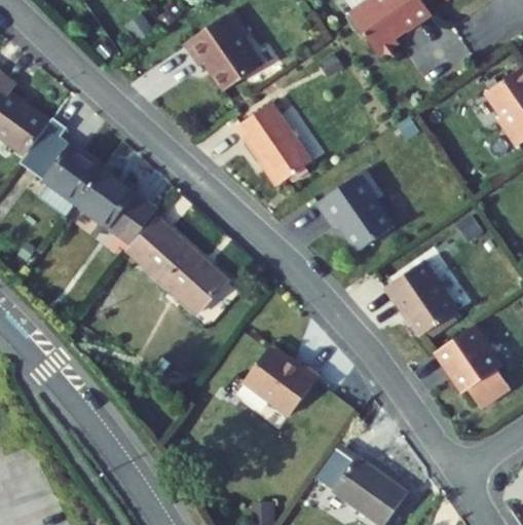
[(406,32),(430,15),(418,0),(368,0),(347,14),(346,22),(355,34),(362,35),(378,59),(382,54),(390,57),(391,48),(397,45),(390,36),(403,28),(406,32)]
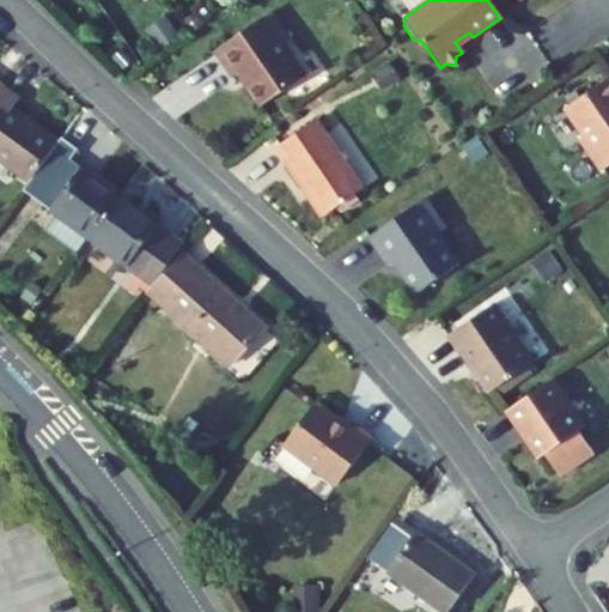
[(304,74),(281,42),(288,37),(269,11),(212,52),(230,78),(236,74),(259,107),(304,74)]
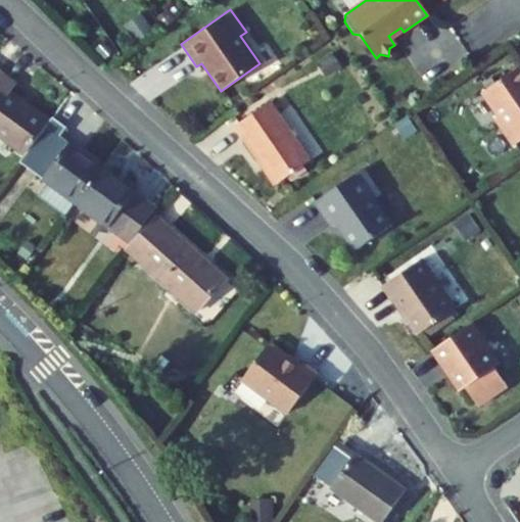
[(139,40),(153,29),(146,19),(132,30),(139,40)]
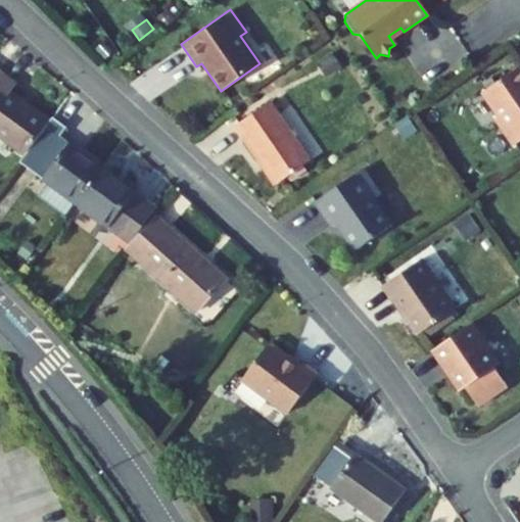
[(338,68),(330,55),(317,64),(326,77),(338,68)]
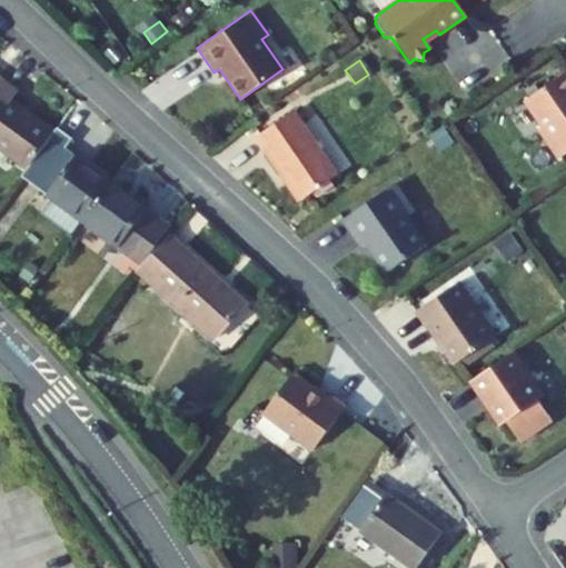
[(565,75),(564,72),(523,102),(540,129),(539,135),(557,160),(562,158),(565,153),(565,75)]
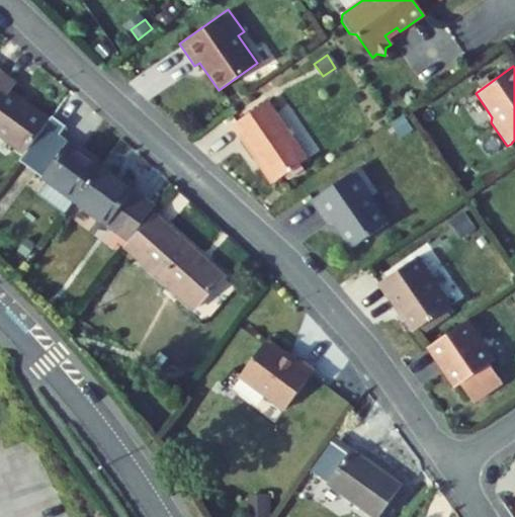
[(48,120),(9,92),(14,85),(0,73),(0,136),(23,154),(48,120)]
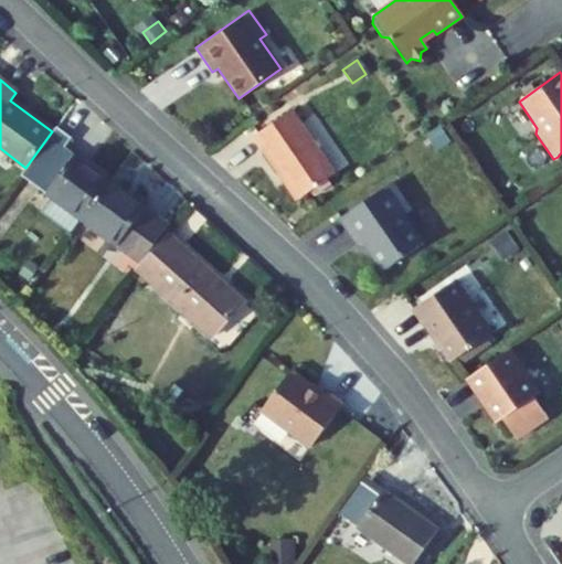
[(289,112),(253,136),(297,200),(308,191),(325,180),(332,174),(289,112)]
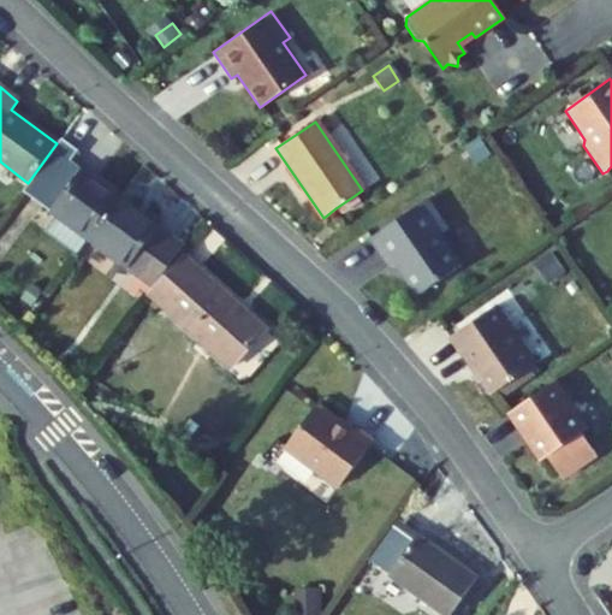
[(118,200),(69,163),(76,151),(60,140),(57,143),(28,183),(21,191),(48,212),(87,240),(118,200)]
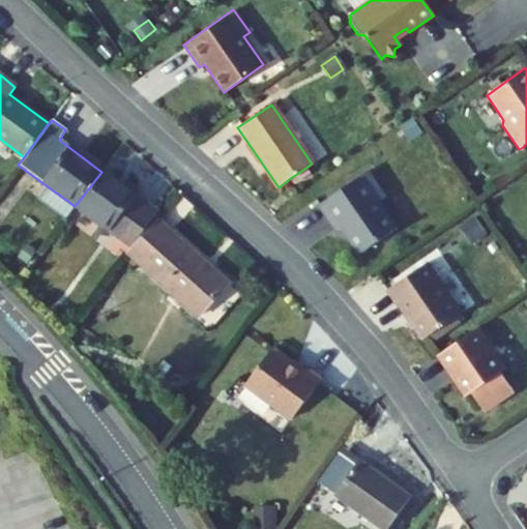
[(419,134),(411,121),(400,129),(408,142),(419,134)]
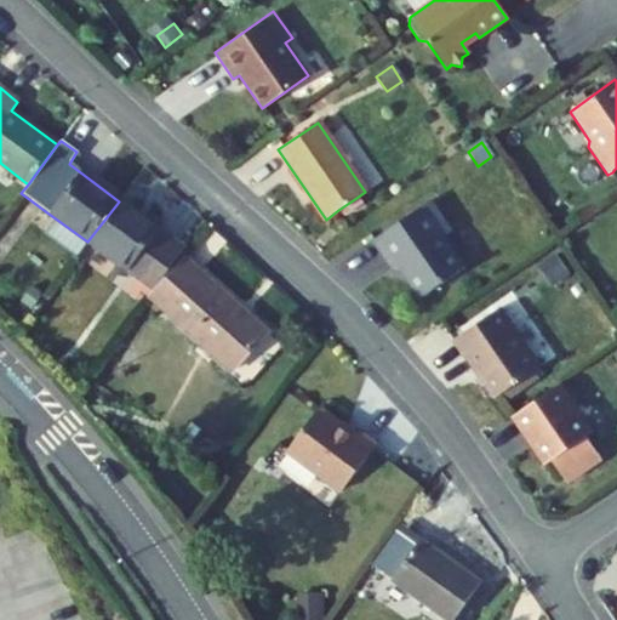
[(342,216),(360,203),(356,198),(338,210),(342,216)]
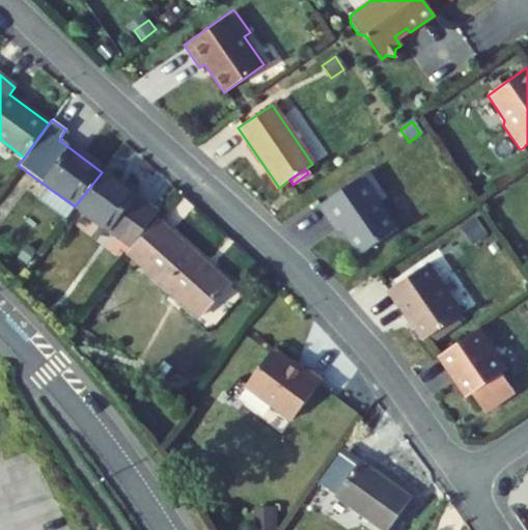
[(397,228),(379,202),(386,198),(367,171),(316,206),(334,232),(338,229),(340,231),(343,238),(356,234),(354,243),(361,253),(397,228)]
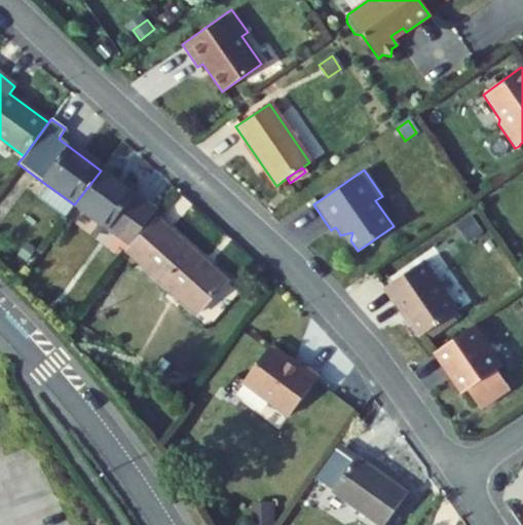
[(128,246),(155,212),(101,171),(74,204),(128,246)]
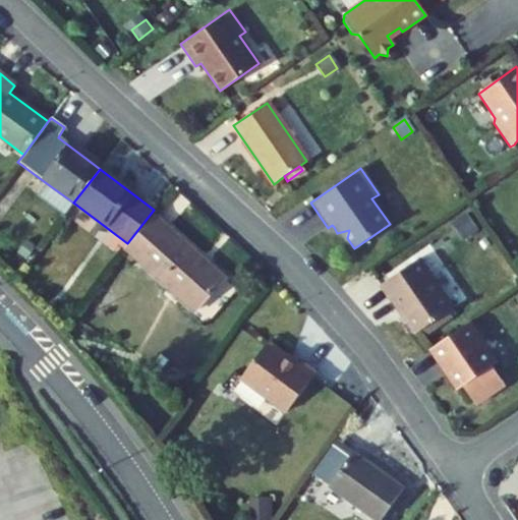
[(223,280),(152,217),(124,248),(194,311),(223,280)]
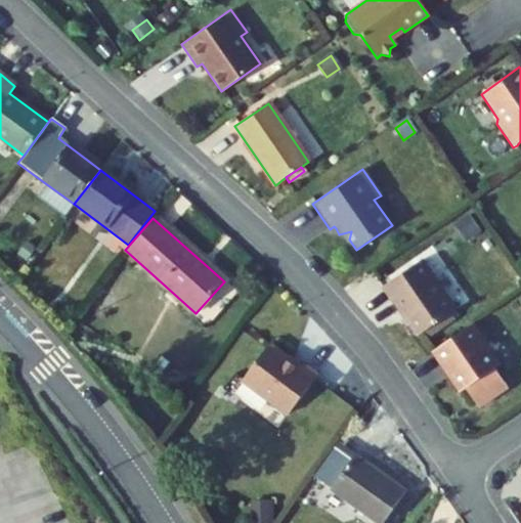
[(31,261),(36,255),(29,250),(24,256),(31,261)]
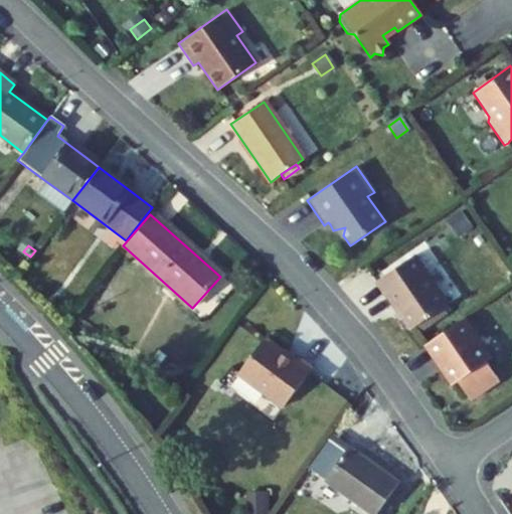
[(447,305),(412,255),(375,282),(385,297),(386,296),(410,330),(416,326),(442,309),(443,308),(447,305)]
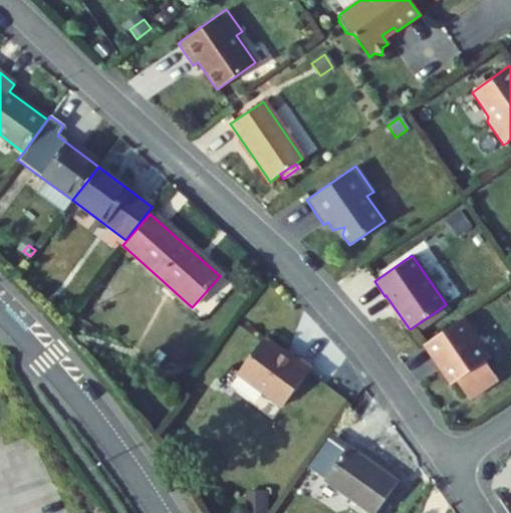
[(243,300),(256,283),(248,277),(236,294),(243,300)]
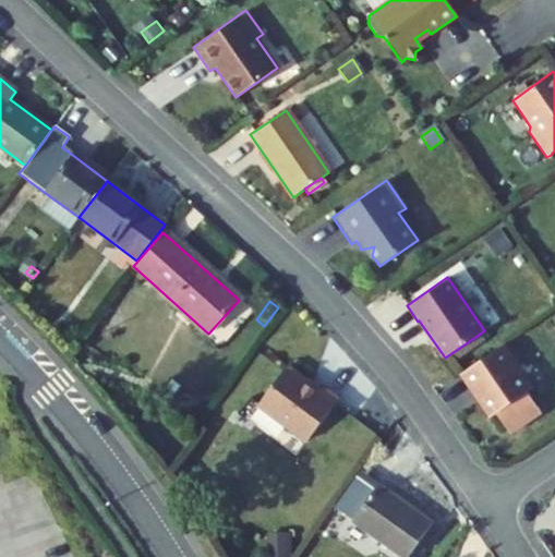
[(456,360),(484,340),(480,334),(479,335),(451,353),(456,360)]
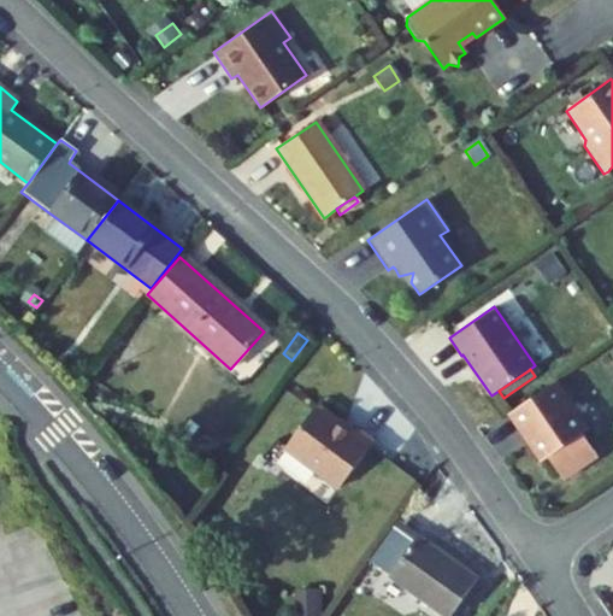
[(571,404),(556,381),(507,415),(519,433),(522,430),(542,461),(546,457),(560,479),(595,455),(581,434),(585,430),(569,405),(571,404)]
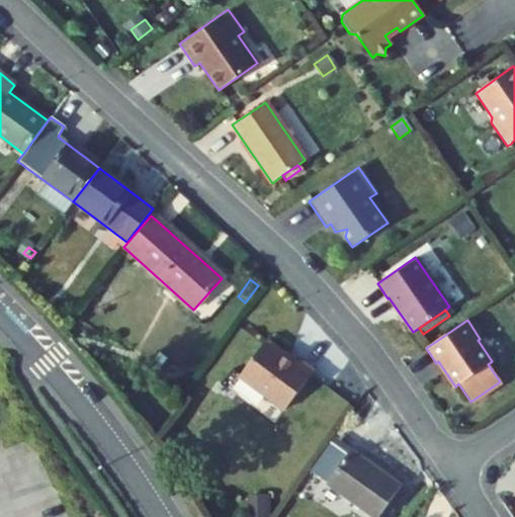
[(282,411),(313,372),(298,361),(297,363),(293,359),(291,361),(265,341),(238,376),(282,411)]
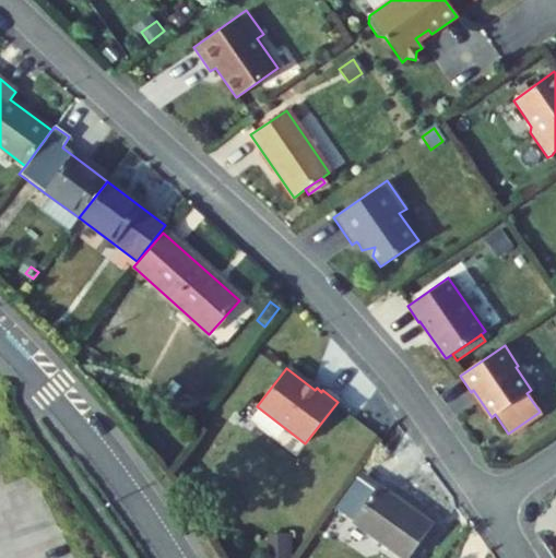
[(194,402),(182,392),(172,405),(185,415),(194,402)]
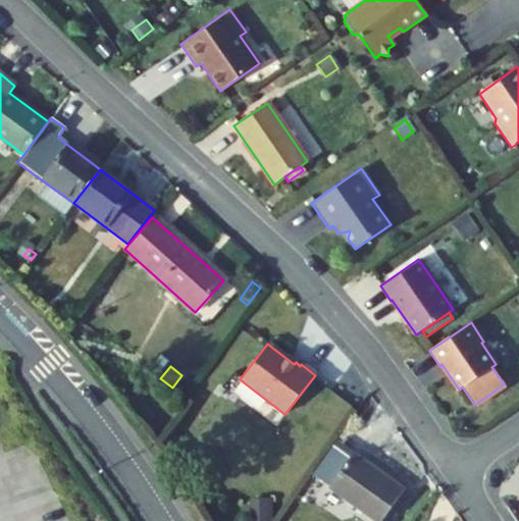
[(328,487),(352,454),(332,439),(308,473),(328,487)]
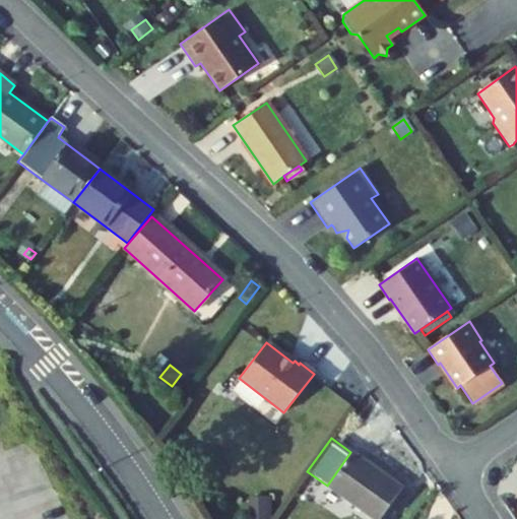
[(379,518),(401,489),(350,452),(327,485),(375,518),(379,518)]
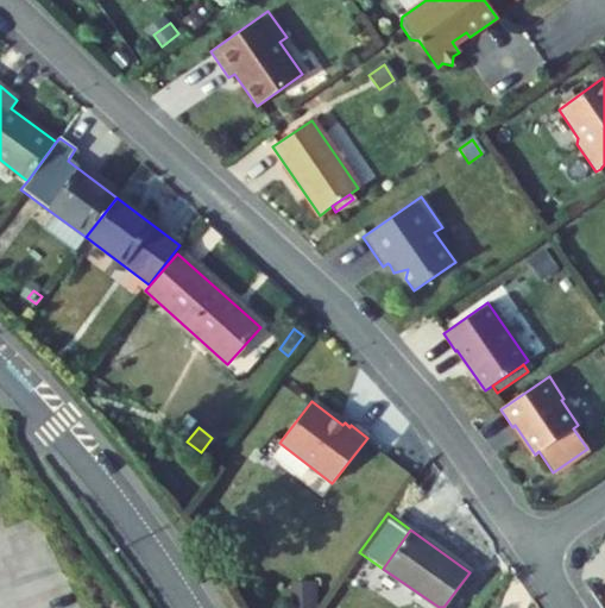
[(451,607),(474,576),(470,572),(443,607),(451,607)]
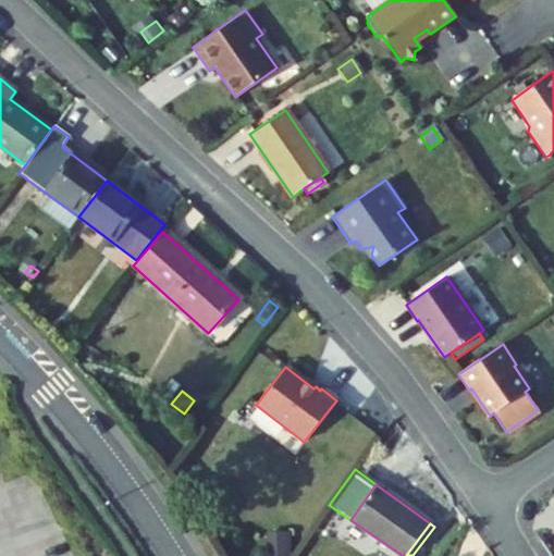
[(290,555),(288,532),(265,533),(265,555),(290,555)]
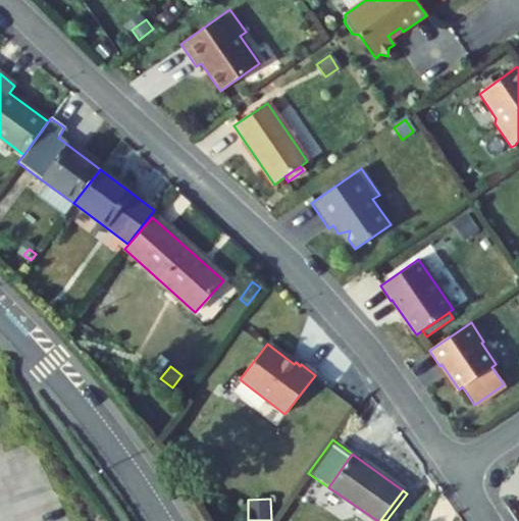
All buildings are outlined.
